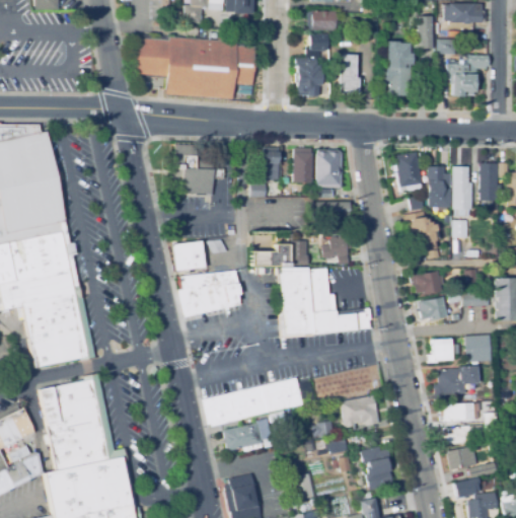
[(35,9),(34,0),(59,0),(60,9),(35,9)]
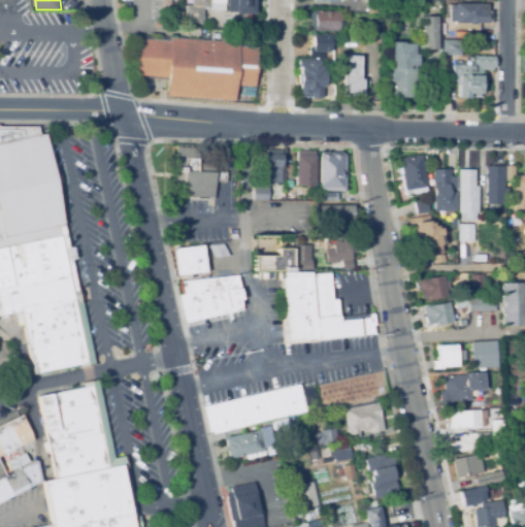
[(194,5),(194,0),(212,0),(212,3),(216,3),(216,0),(260,0),(260,5),(257,5),(257,13),(251,13),(251,21),(242,20),(235,12),(222,11),(222,25),(208,24),(209,6),(206,6),(205,23),(200,23),(199,26),(193,26),(193,22),(188,22),(189,4),(194,5)]
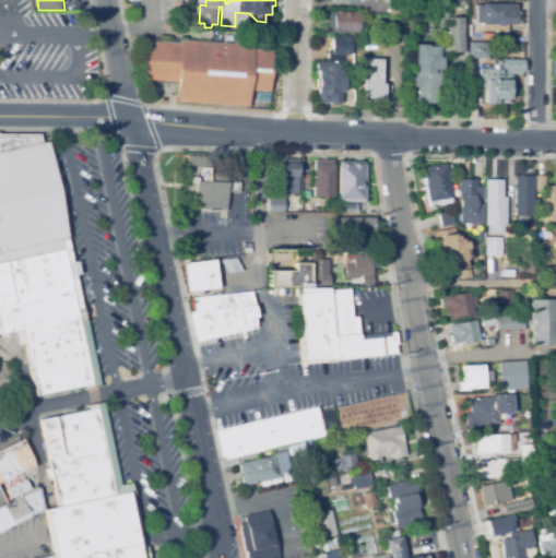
[(484,3),(510,2),(510,3),(519,3),(519,12),(519,23),(485,24),(485,22),(478,22),(478,4),(484,4),(484,3)]
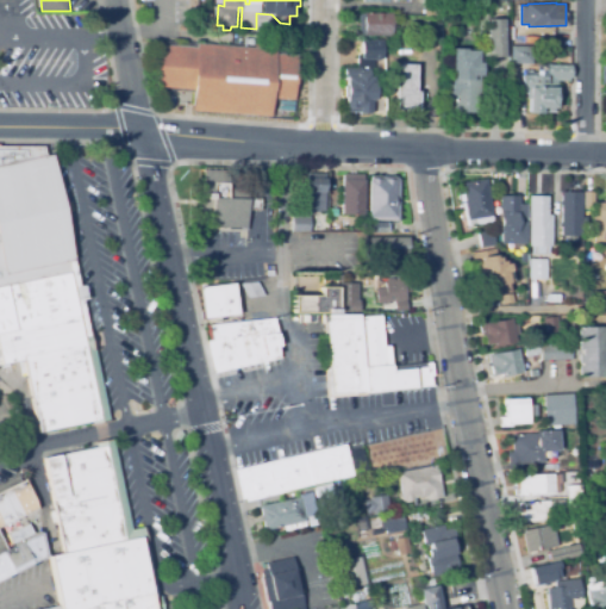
[(441,16),(428,16),(428,5),(441,6),(441,16)]
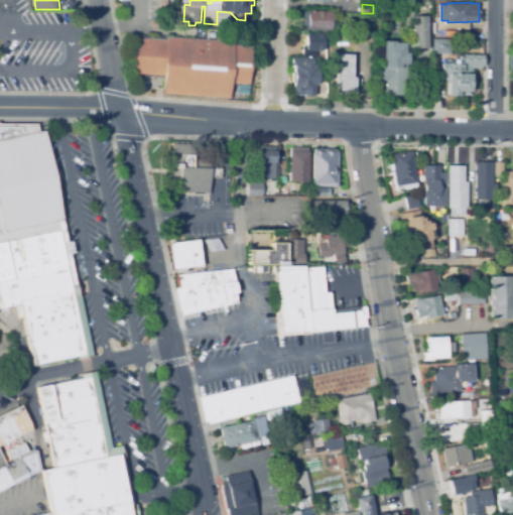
[(334,29),(306,29),(306,20),(309,20),(310,10),(334,10),(334,16),(338,16),(338,22),(337,22),(337,27),(334,27),(334,29)]
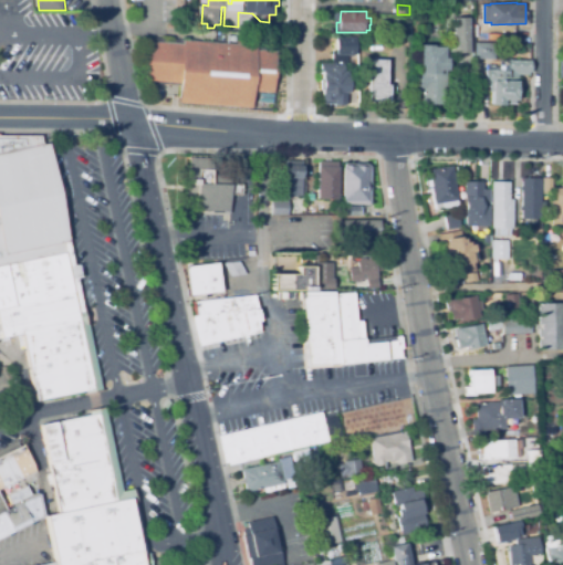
[(473,17),(475,52),(456,53),(455,17),(473,17)]
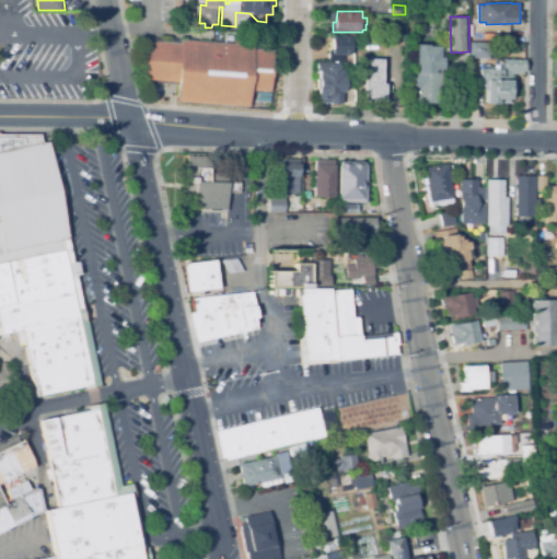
[(356,38),(356,54),(357,54),(357,69),(354,69),(354,90),(347,90),(347,100),(344,100),(344,103),(333,103),(333,102),(322,102),(322,97),(321,97),(321,89),(320,89),(320,78),(322,78),(322,70),(318,70),(318,61),(331,61),(331,49),(335,49),(335,36),(354,36),(354,38),(356,38)]
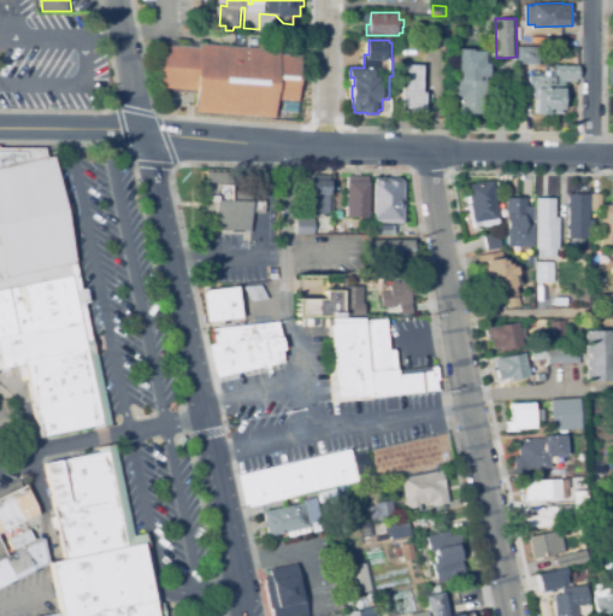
[(282,57),(302,58),(300,101),(280,99),(277,118),(198,112),(199,92),(164,89),(168,46),(202,48),(202,45),(283,52),(282,57)]
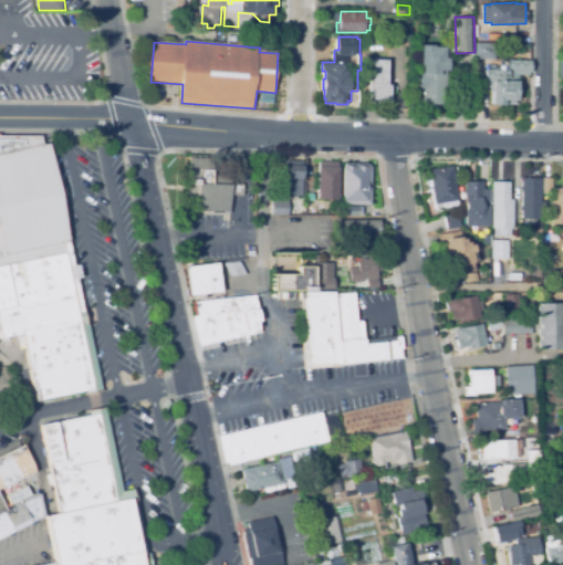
[(497,59),(477,58),(478,42),(498,42),(497,59)]
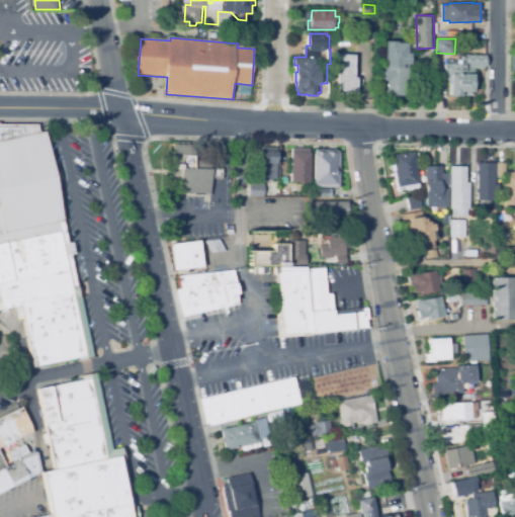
[(410,64),(410,95),(387,94),(387,82),(383,82),(383,69),(387,69),(387,64),(388,64),(388,62),(385,62),(387,40),(399,40),(399,41),(409,42),(409,48),(412,48),(412,64),(410,64)]
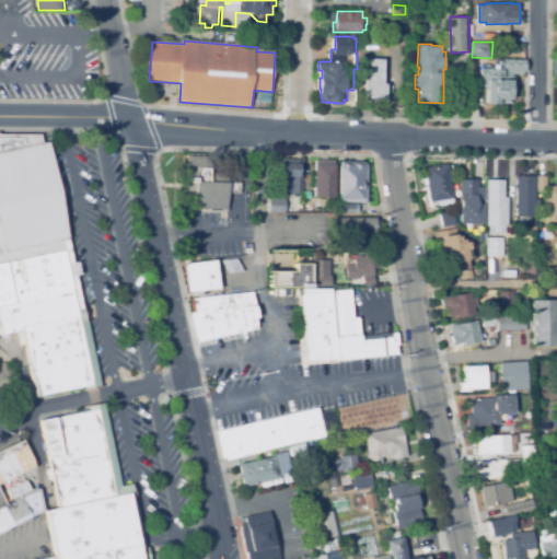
[(364,101),(366,58),(386,58),(385,81),(389,81),(389,102),(364,101)]
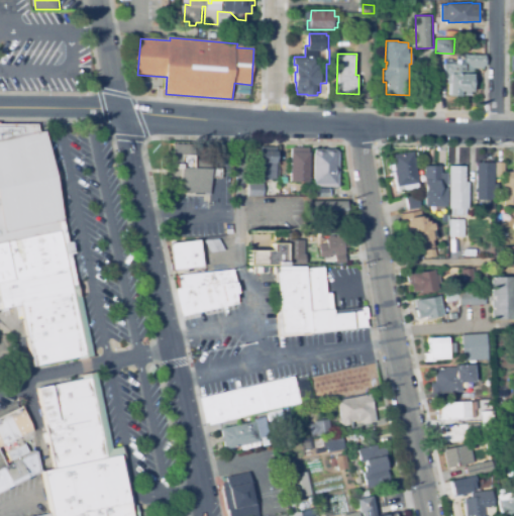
[(465,54),(488,55),(487,66),(486,66),(485,68),(476,68),(475,91),(472,91),(472,94),(463,93),(463,96),(450,95),(450,76),(444,75),(445,63),(464,63),(465,54)]
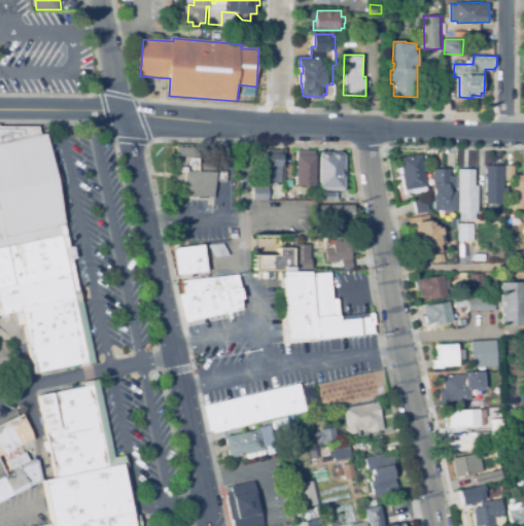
[(0,126),(40,127),(41,135),(49,134),(70,233),(0,246),(0,126)]
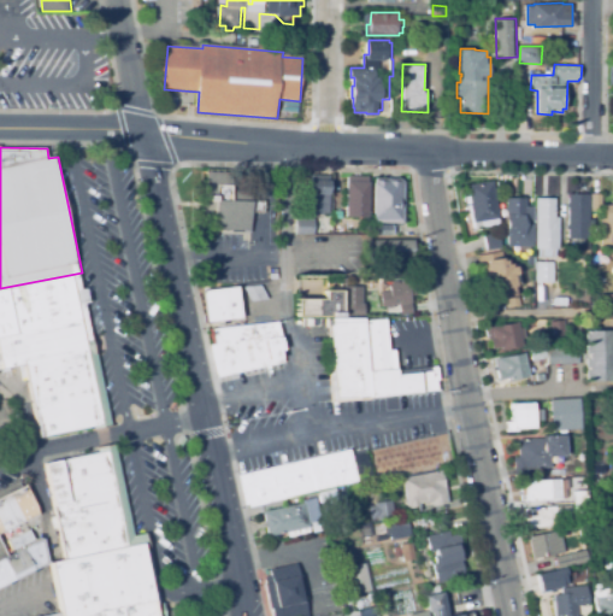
[(253,229),(217,229),(217,213),(207,212),(208,170),(234,171),(233,192),(254,192),(253,200),(267,200),(266,212),(253,211),(253,229)]
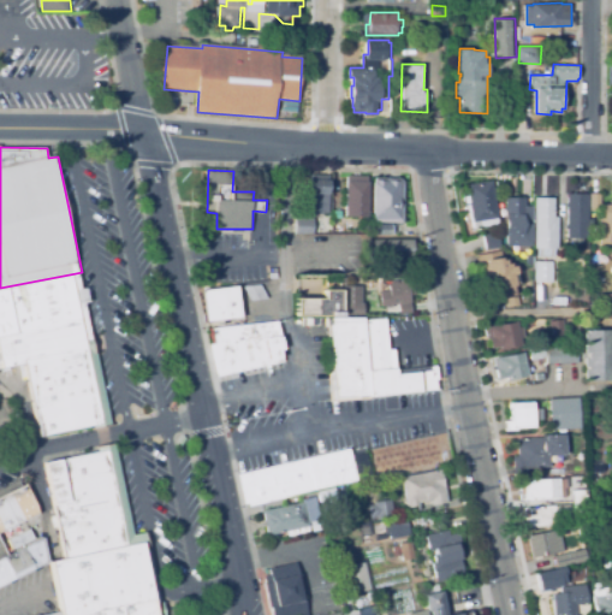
[(310,212),(310,191),(308,191),(308,179),(312,179),(312,175),(330,175),(330,179),(331,179),(331,212),(310,212)]
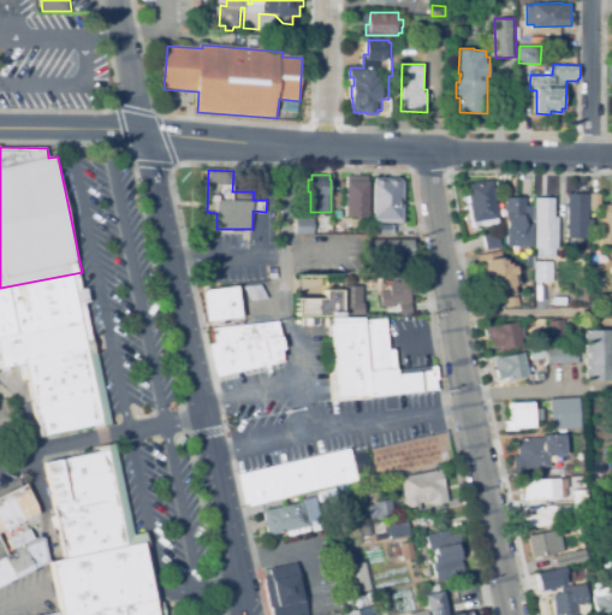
[(348,216),(348,181),(349,181),(349,175),(369,176),(369,181),(370,183),(370,217),(348,216)]
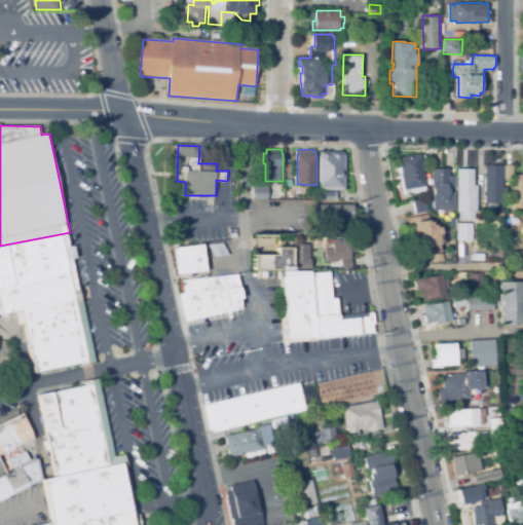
[(346,156),(346,189),(321,189),(322,151),(341,151),(342,151),(343,151),(344,152),(345,152),(345,153),(346,154),(346,155),(346,156)]
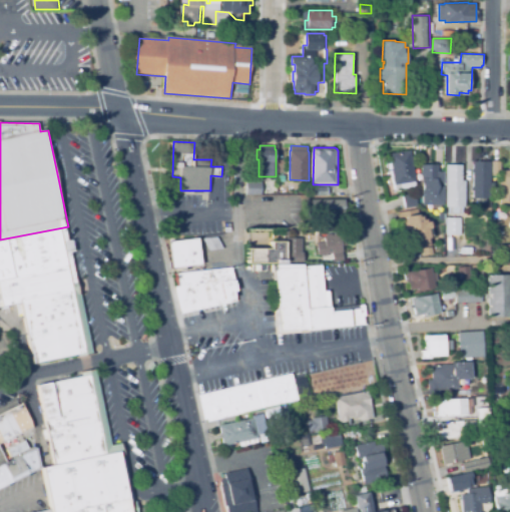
[(411,149),(417,180),(416,181),(417,185),(402,188),(402,183),(395,184),(393,169),(389,170),(387,160),(391,160),(390,153),(411,149)]
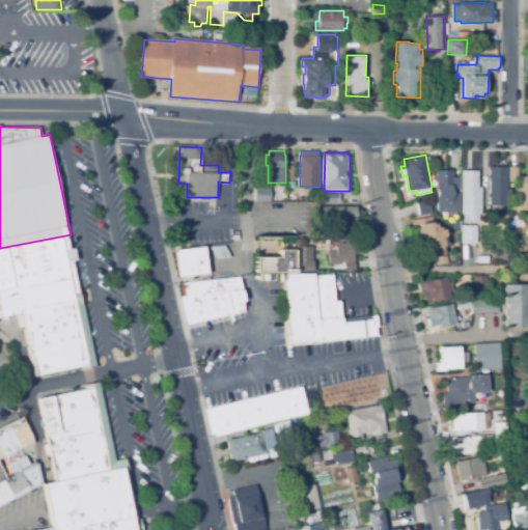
[(492,204),(492,166),(509,166),(509,204),(492,204)]
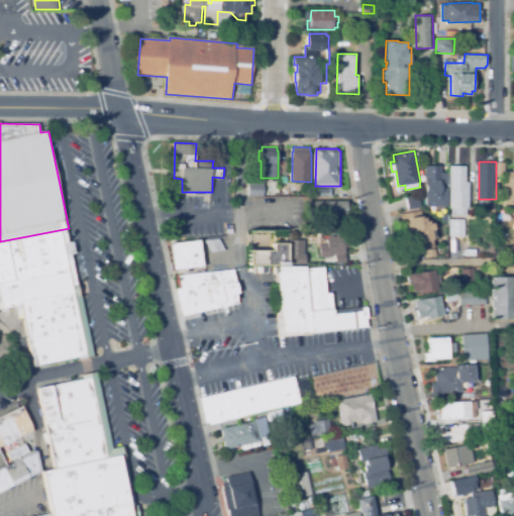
[(498,177),(498,162),(506,162),(506,177),(498,177)]
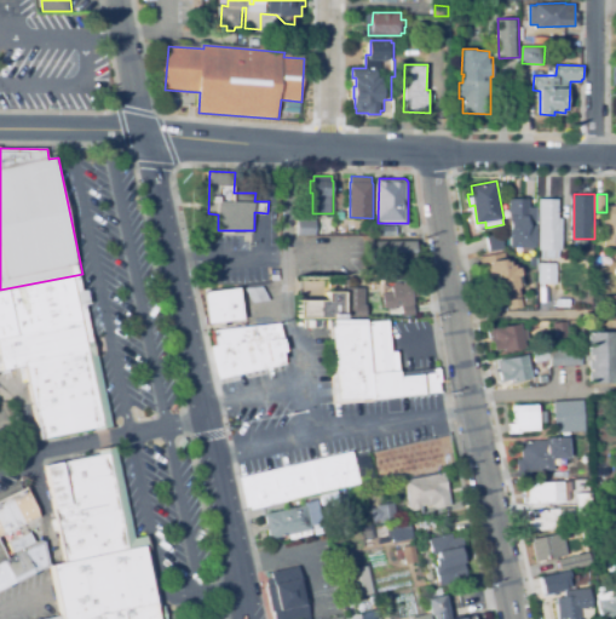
[(511,233),(511,198),(530,199),(530,207),(537,207),(536,229),(530,228),(530,233),(529,233),(528,246),(512,246),(513,233),(511,233)]
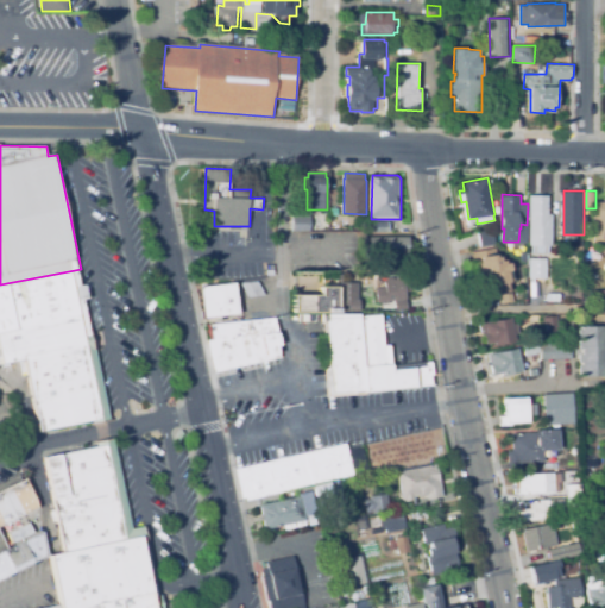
[(530,245),(531,194),(550,195),(550,213),(555,213),(554,245),(546,245),(546,249),(539,249),(540,245),(530,245)]
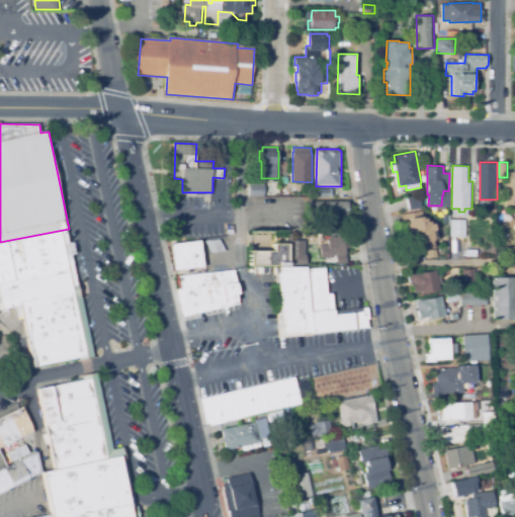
[(508,171),(514,171),(514,207),(505,207),(505,182),(508,182),(508,171)]
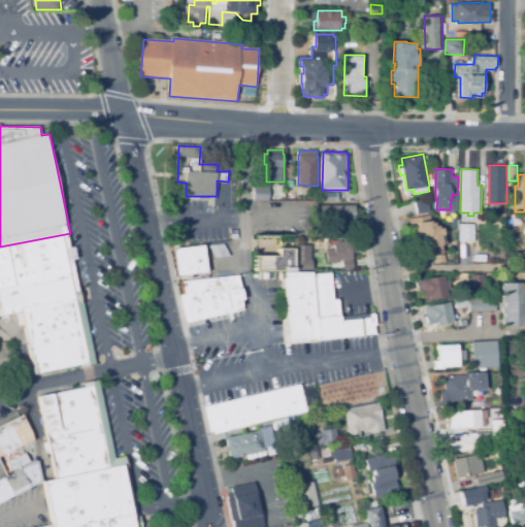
[(264,199),(255,199),(255,187),(263,187),(265,187),(265,186),(271,186),(270,200),(264,199)]
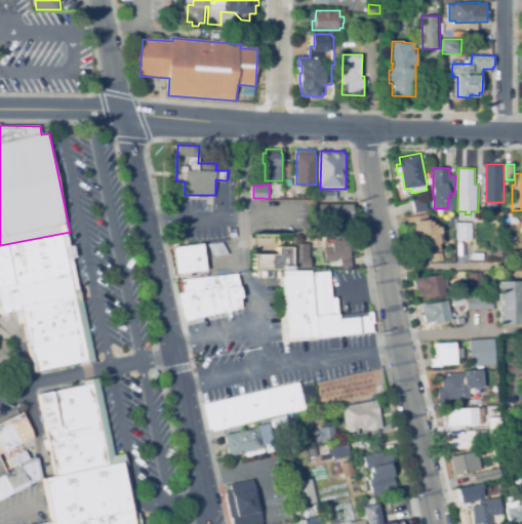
[(335,199),(321,199),(321,191),(335,191),(335,199)]
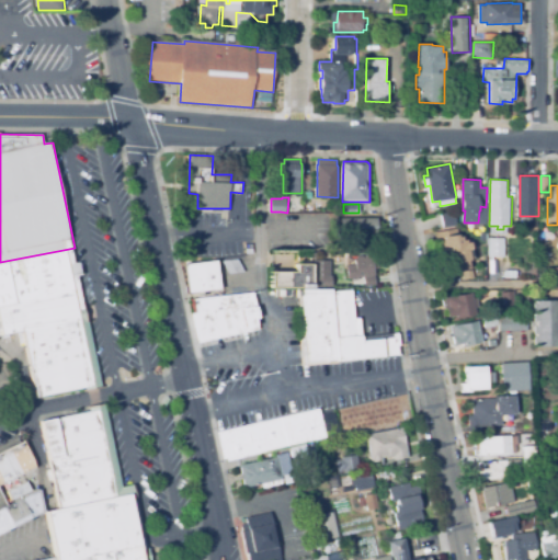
[(457,209),(457,225),(445,227),(442,213),(457,209)]
